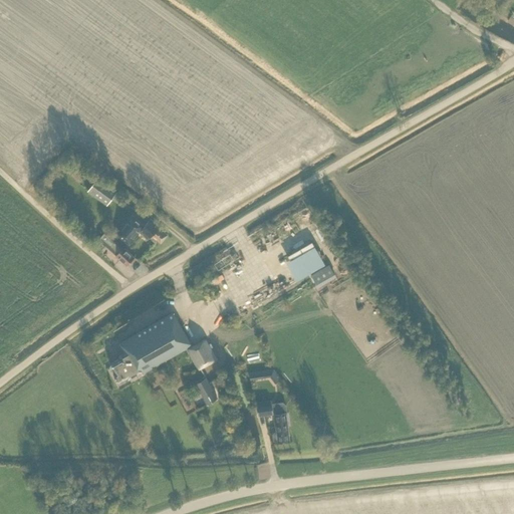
[(107,206),(117,191),(97,177),(87,191),(107,206)]
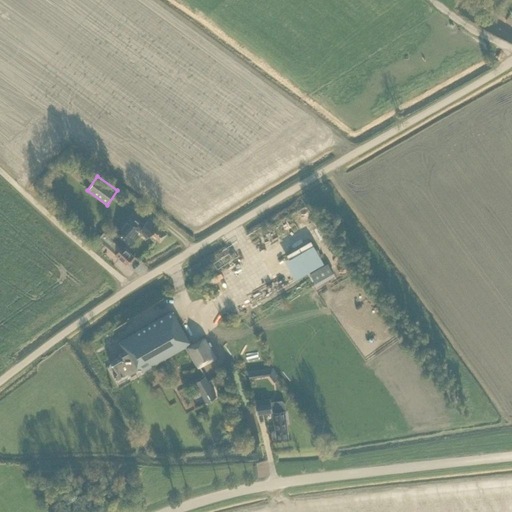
[(157,226),(158,225),(150,218),(144,225),(131,214),(116,233),(128,244),(139,231),(147,238),(149,236),(154,241),(156,239),(160,242),(167,234),(157,226)]
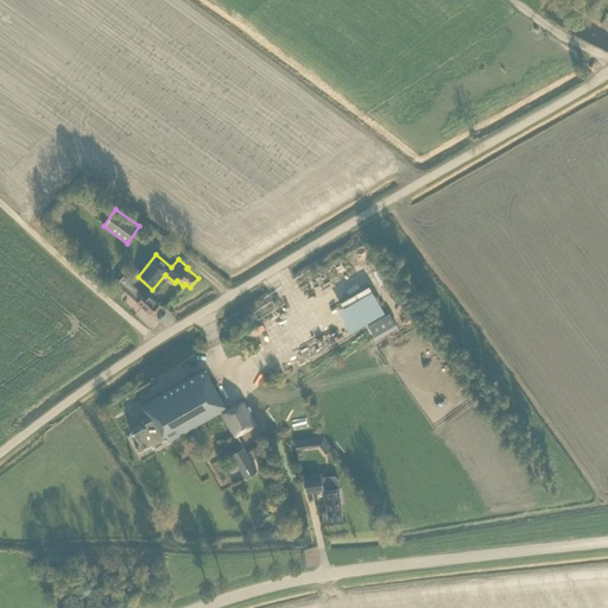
[(121,301),(126,295),(115,284),(109,291),(121,301)]
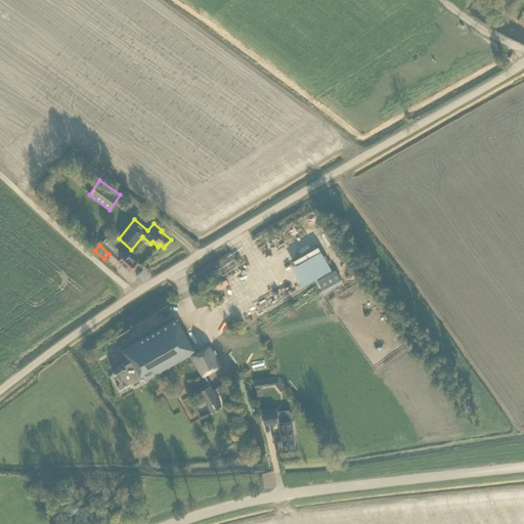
[(129,270),(137,262),(119,245),(111,253),(118,260),(129,270)]
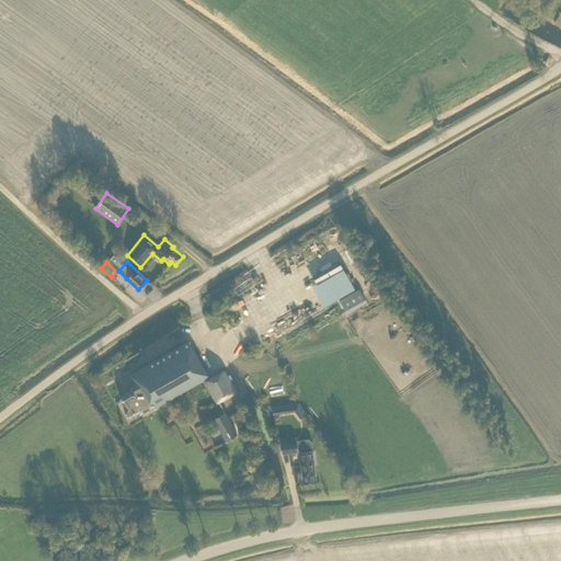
[(297,313),(304,310),(288,284),(283,287),(297,313)]
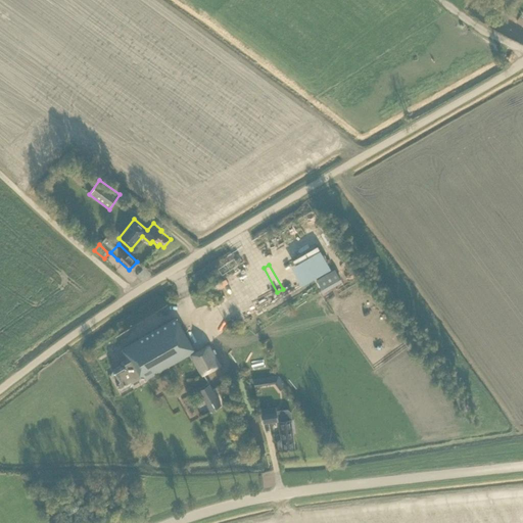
[(194,352),(176,319),(122,349),(127,359),(122,362),(123,365),(113,370),(112,373),(116,379),(115,380),(116,381),(115,383),(119,387),(121,388),(122,389),(130,384),(131,385),(145,377),(145,379),(190,354),(202,376),(220,366),(208,345),(194,352)]
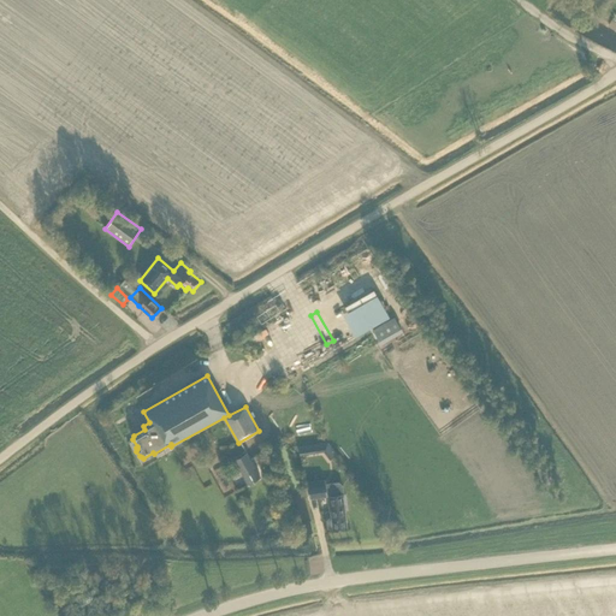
[(333,437),(301,443),(302,451),(329,446),(330,454),(336,452),(333,437)]
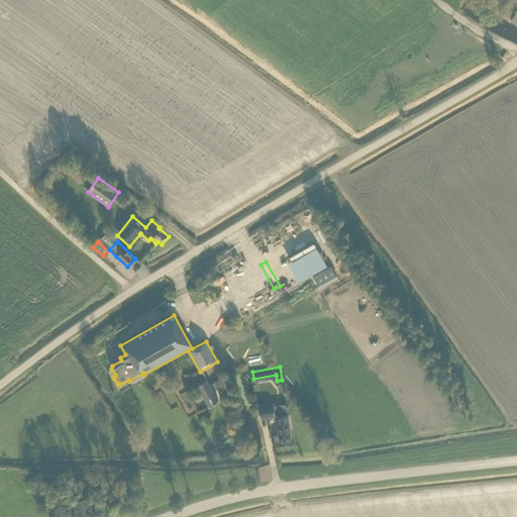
[(207,406),(219,400),(208,380),(196,386),(207,406)]
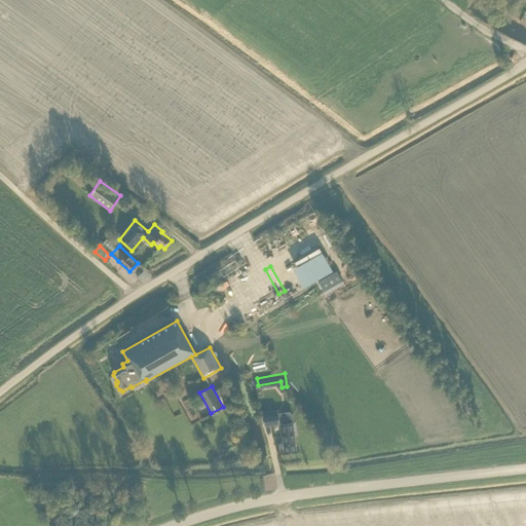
[(280,443),(278,444),(279,450),(282,451),(285,451),(285,452),(296,451),(294,436),(297,436),(295,421),(294,421),(294,415),(289,412),(263,415),(264,425),(279,423),(282,437),(283,437),(283,442),(280,443)]
